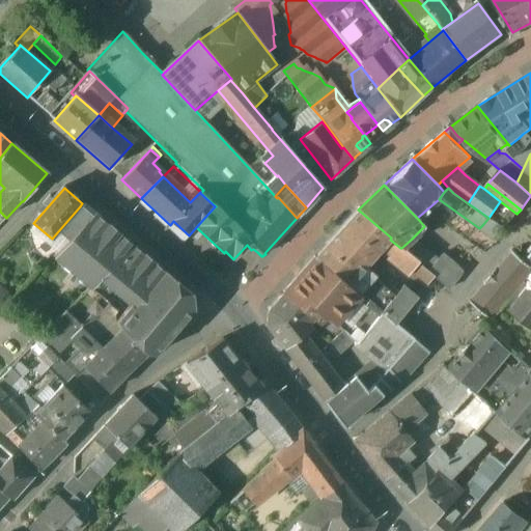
[(516,214),(500,201),(488,218),(494,222),(504,229),(516,214)]
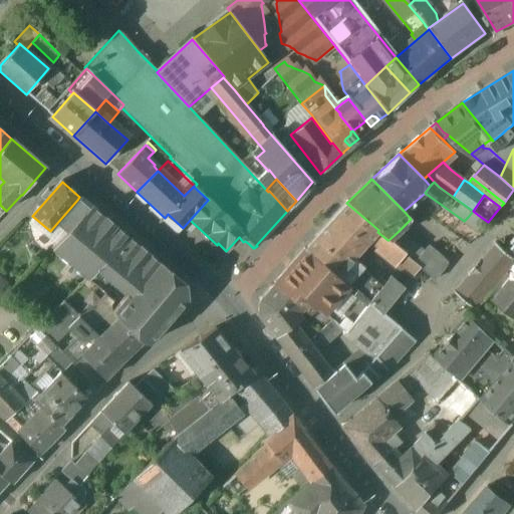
[(77,200),(56,224),(67,233),(82,215),(83,216),(89,210),(77,200)]
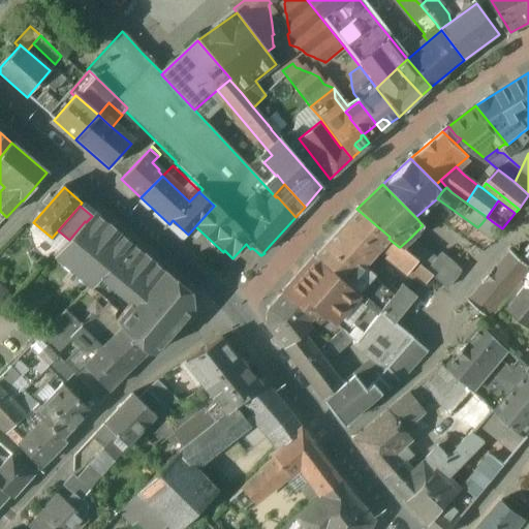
[(390,237),(356,209),(323,246),(354,274),(361,268),(380,246),(389,239),(390,237)]
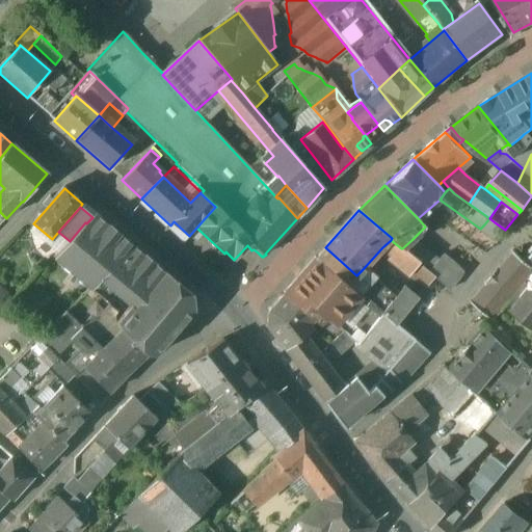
[(192,295),(95,214),(92,217),(86,223),(85,222),(70,241),(53,259),(55,260),(59,256),(78,271),(74,275),(75,277),(79,272),(95,286),(99,281),(130,307),(115,323),(123,330),(147,355),(155,356),(167,343),(194,310),(192,295)]
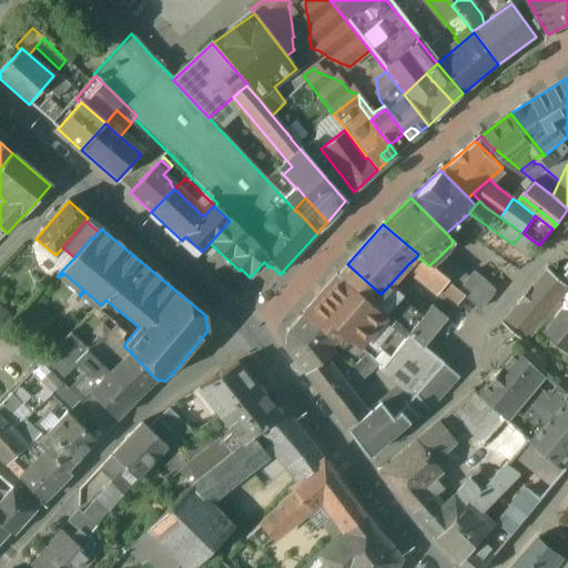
[(528,237),(523,233),(517,240),(523,244),(528,237)]
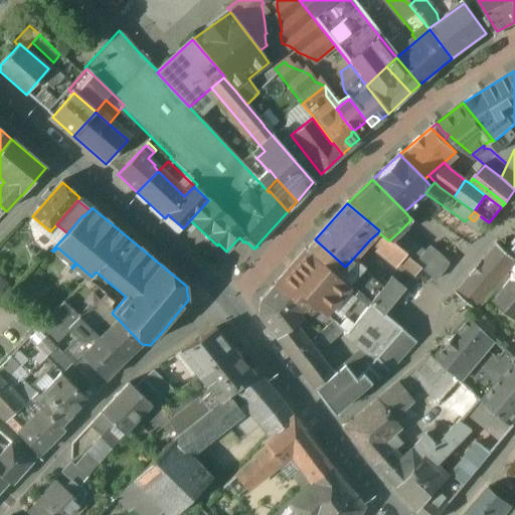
[(388,240),(378,232),(370,239),(378,246),(375,249),(410,280),(419,270),(420,269),(414,264),(404,255),(406,253),(399,248),(396,245),(389,240),(388,240)]
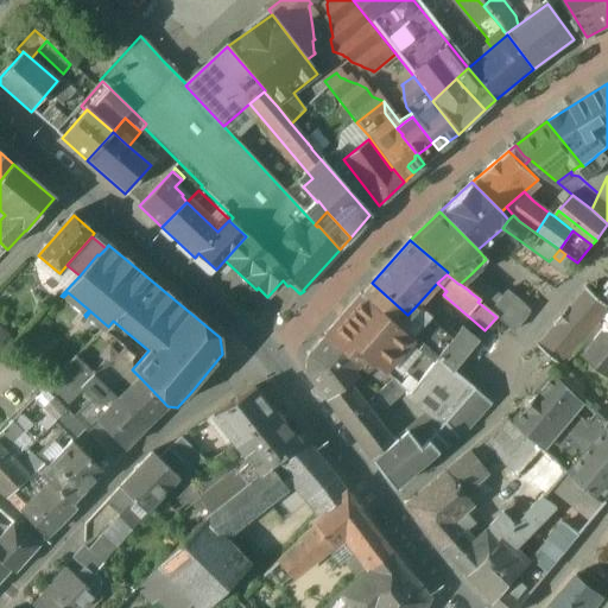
[(481,283),(470,274),(460,284),(468,290),(472,293),(481,283)]
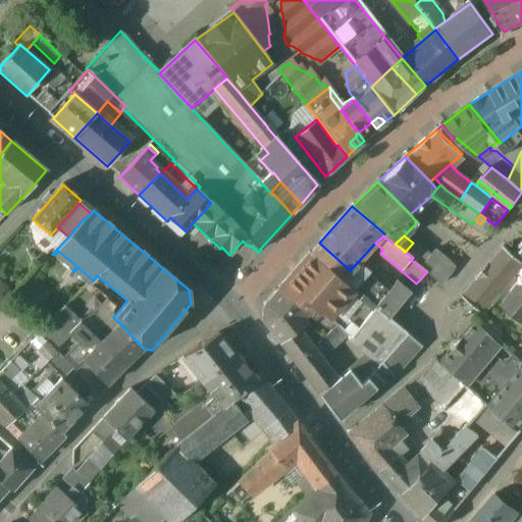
[(350,270),(319,243),(310,253),(331,272),(341,280),(350,270)]
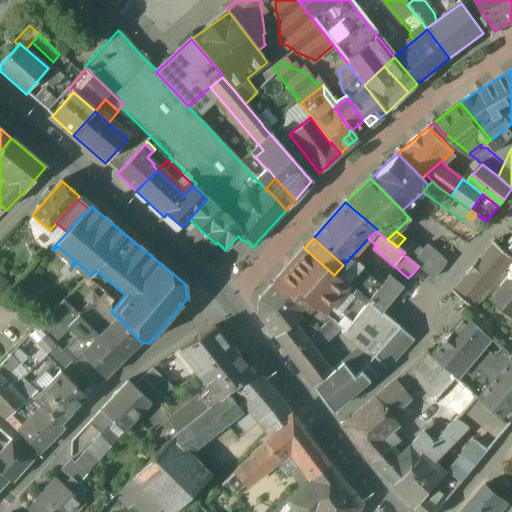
[(421,251),(405,238),(397,247),(404,252),(402,254),(412,262),(421,251)]
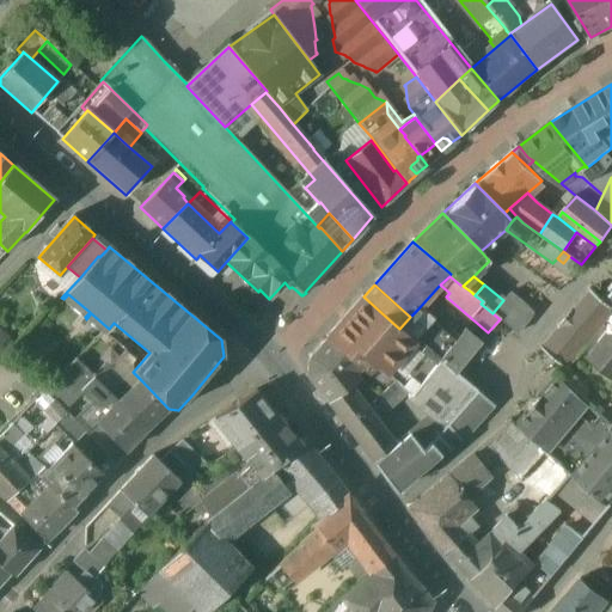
[(611,285),(601,299),(611,307),(611,285)]
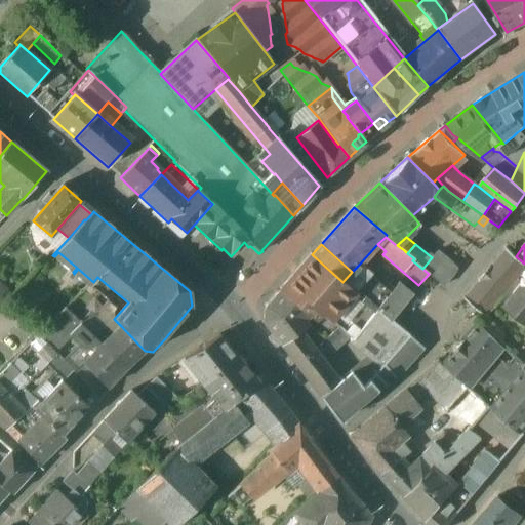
[(505,250),(492,266),(491,266),(478,281),(479,281),(466,296),(465,296),(463,298),(486,317),(518,278),(524,269),(524,264),(516,256),(506,248),(505,250)]
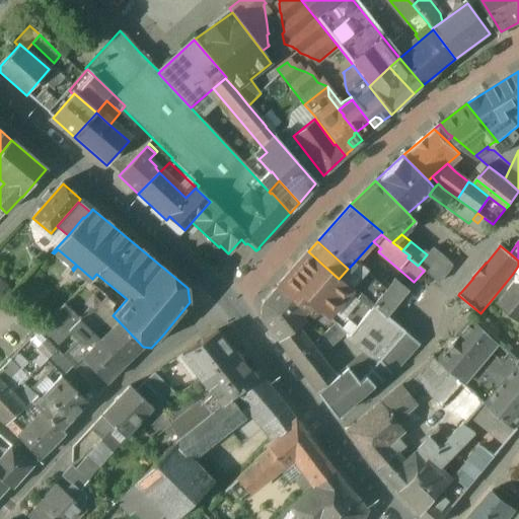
[(76,265),(58,249),(54,253),(72,269),(76,265)]
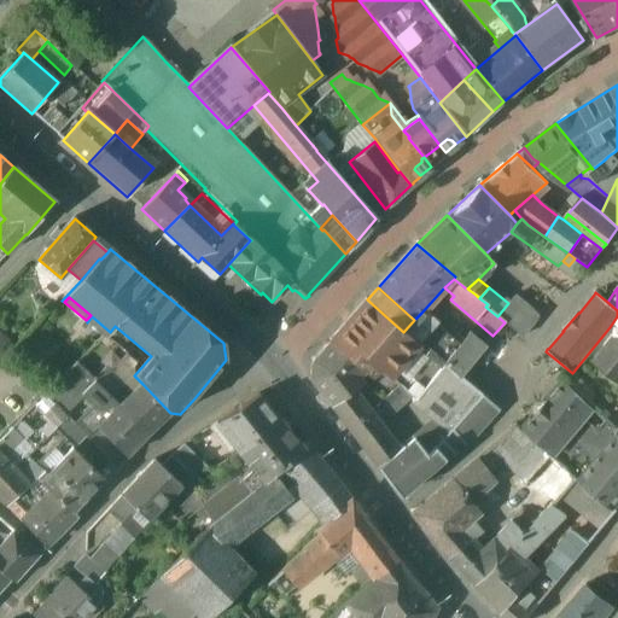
[(513,297),(508,303),(497,316),(505,322),(503,324),(522,338),(530,327),(526,325),(535,315),(513,297)]
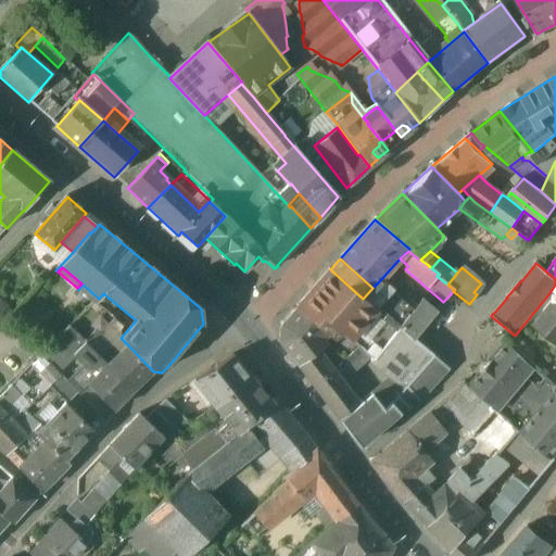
[(353,290),(330,269),(321,279),(344,300),(353,290)]
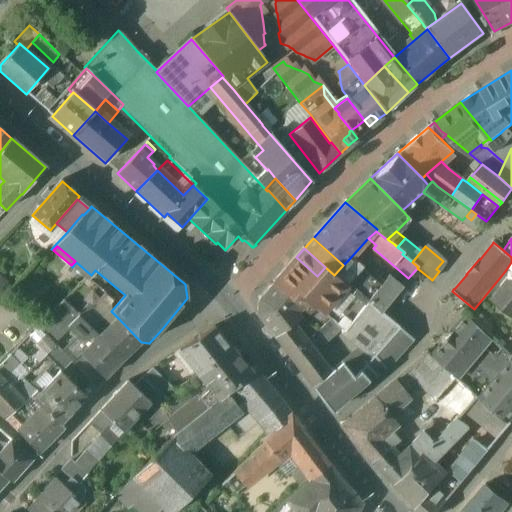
[(317,276),(296,257),(272,284),(299,306),(310,315),(319,321),(324,315),(329,319),(340,329),(344,331),(360,311),(331,286),(334,275),(325,267),(317,276)]
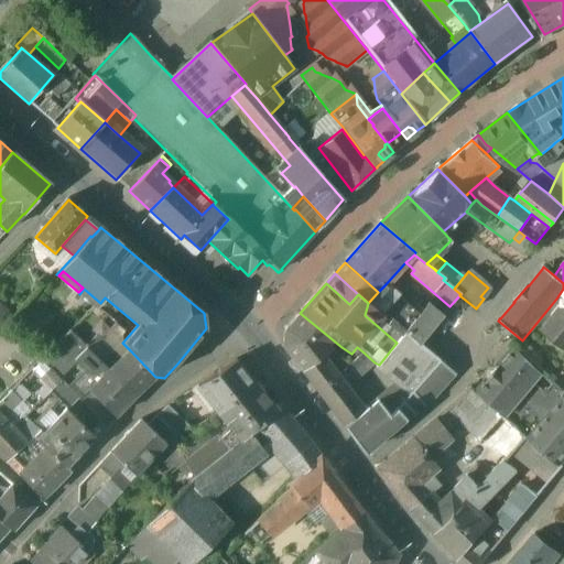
[(443,316),(427,303),(419,313),(384,285),(378,292),(368,303),(404,334),(419,345),(420,345),(443,316)]
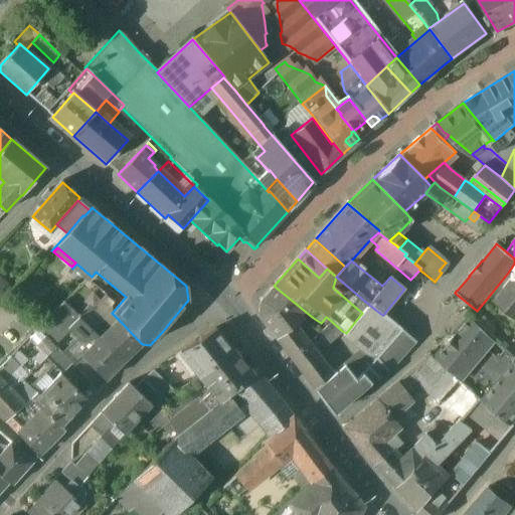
[(92,277),(76,264),(72,269),(89,282),(92,277)]
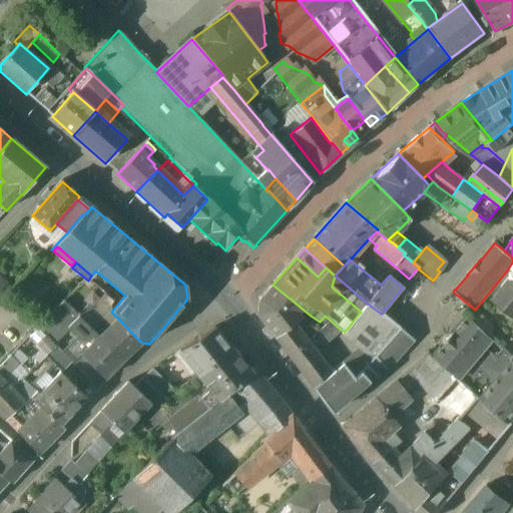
[(368,304),(335,276),(332,287),(361,312),(368,304)]
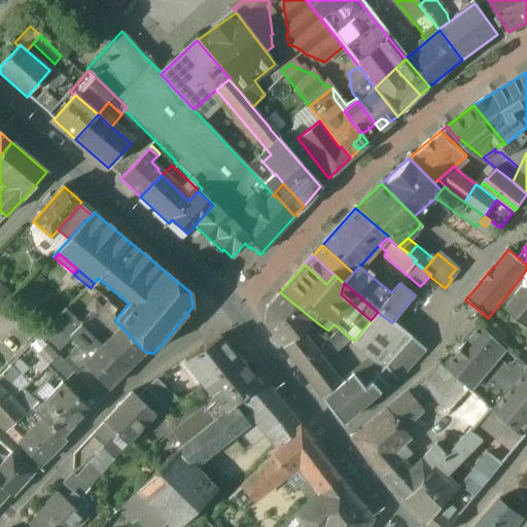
[(526,284),(506,308),(526,324),(526,284)]
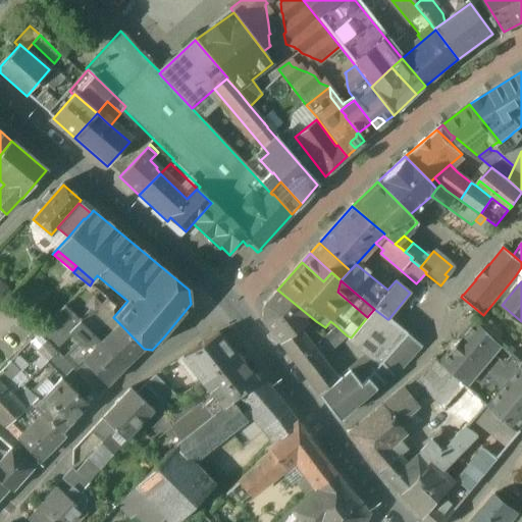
[(0,310),(0,311),(13,295),(0,283),(0,310)]
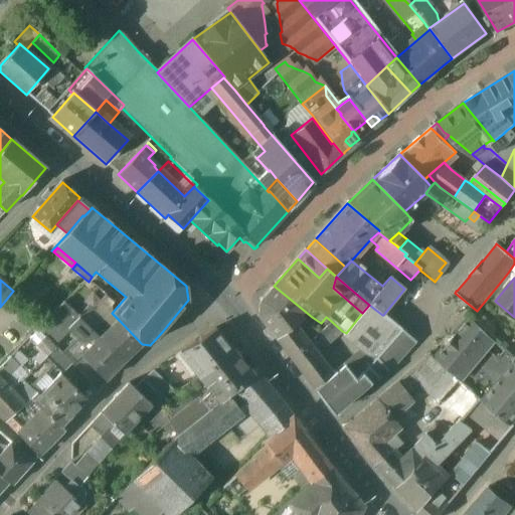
[(301,308),(274,286),(261,302),(259,315),(276,339),(293,326),(299,321),(295,315),(301,308)]
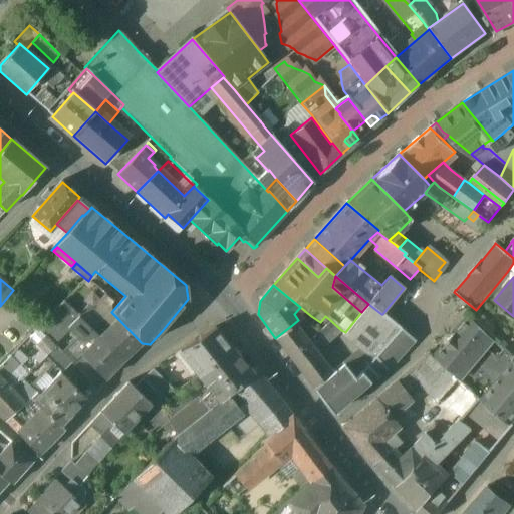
[(99,337),(78,317),(77,316),(63,303),(37,329),(53,345),(69,330),(77,338),(61,353),(71,363),(71,364),(80,356),(99,337)]
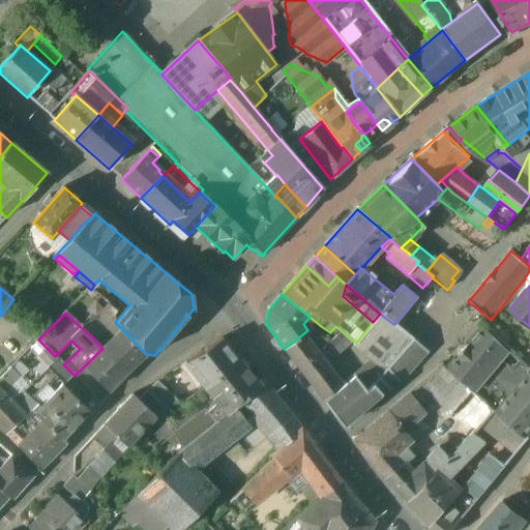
[(413,339),(394,324),(393,324),(380,314),(373,322),(356,343),(373,357),(380,350),(391,361),(412,339),(413,339)]
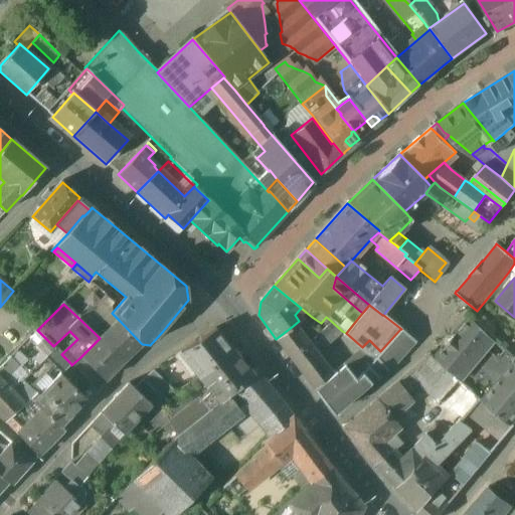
[(104,324),(87,307),(77,317),(78,318),(100,338),(105,333),(100,328),(104,324)]
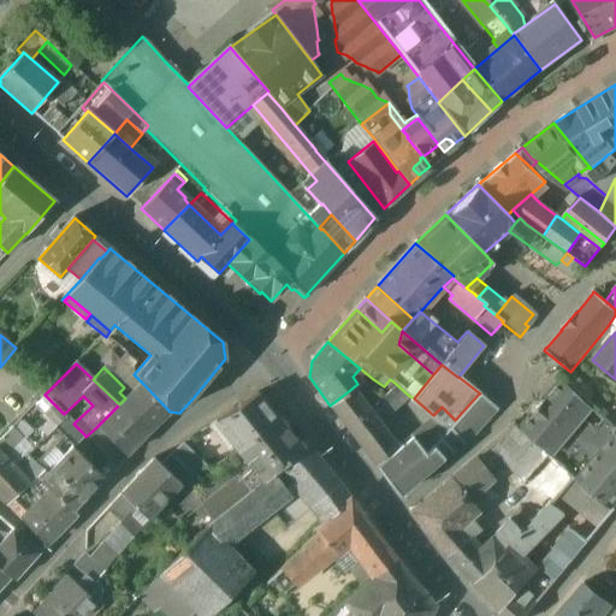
[(390,379),(384,386),(390,391),(396,384),(390,379)]
